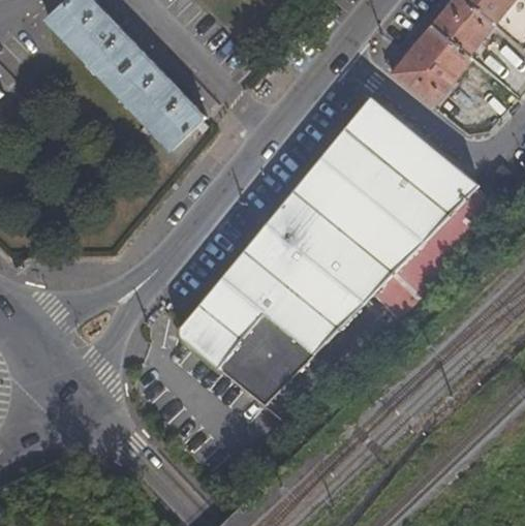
[(172,147),(204,116),(90,0),(67,0),(49,19),(172,147)]
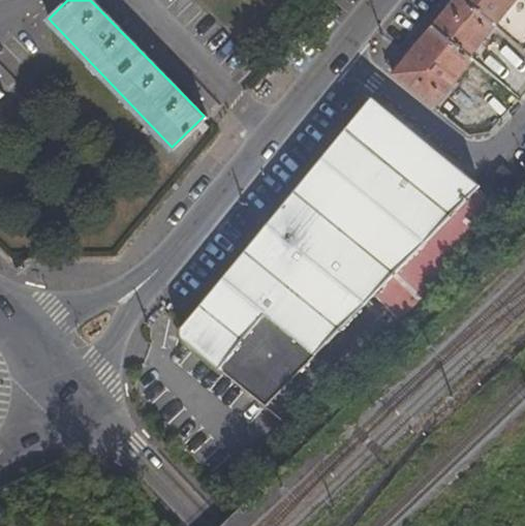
[(492,22),(464,0),(449,0),(429,24),(466,54),(492,22)]
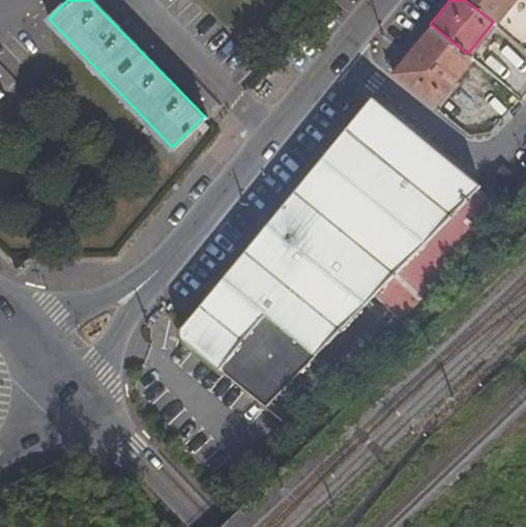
[(465,0),(493,22),(522,47),(525,41),(525,0),(465,0)]
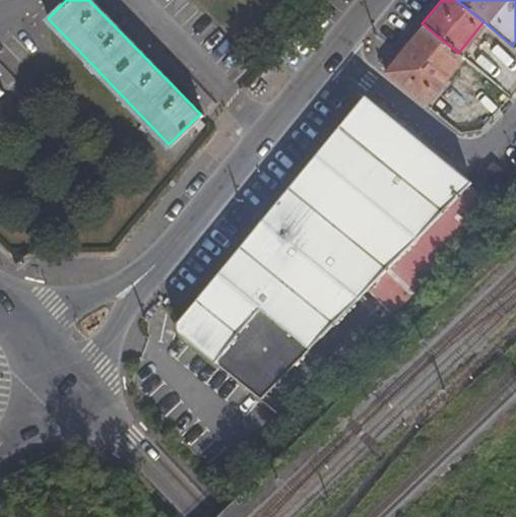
[(458,53),(422,23),(383,72),(422,104),(461,56),(458,53)]
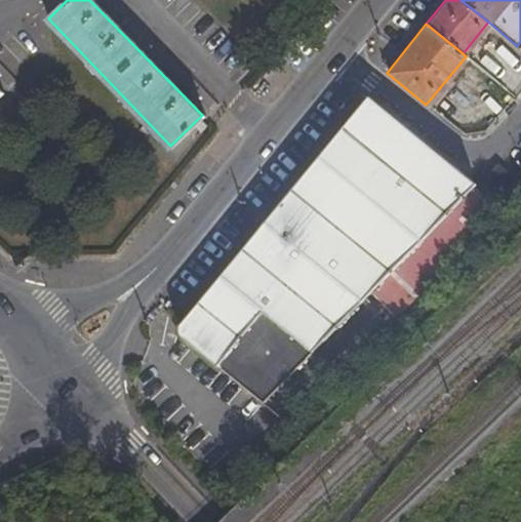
[(201,316),(183,337),(261,401),(473,182),(367,95),(281,199),(192,309),(201,316)]
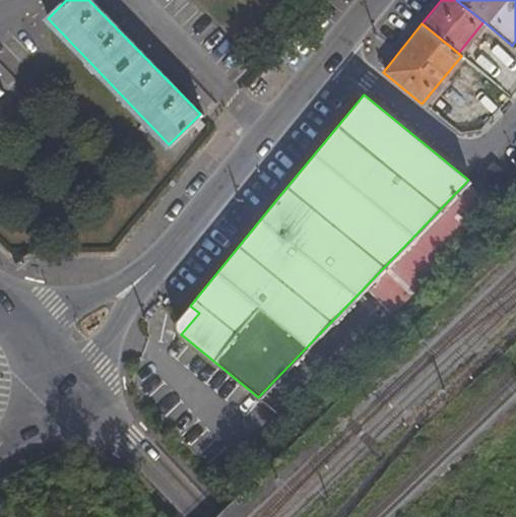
[(490,158),(478,170),(468,180),(477,190),(499,169),(490,158)]
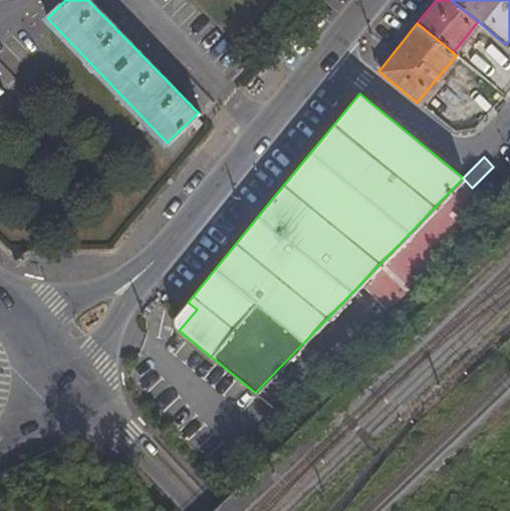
[(188,302),(174,320),(179,330),(197,309),(188,302)]
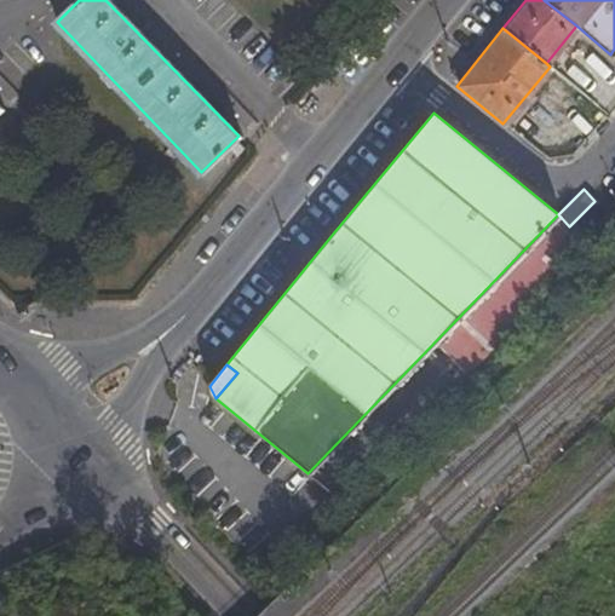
[(80,612),(82,615),(101,615),(102,615),(90,603),(80,612)]
